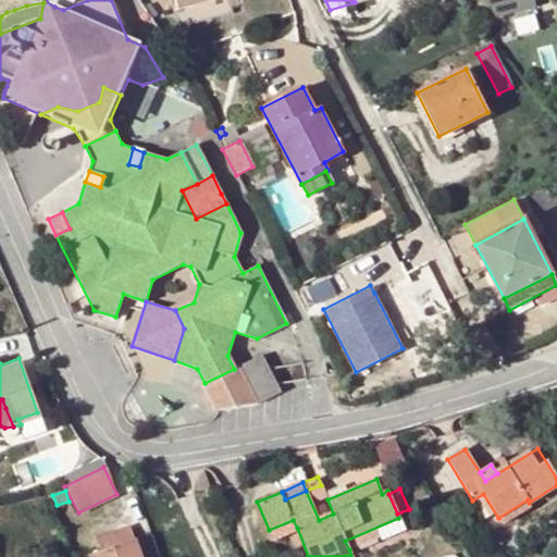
[(532,507),(529,503),(528,499),(498,518),(503,525),(532,507)]
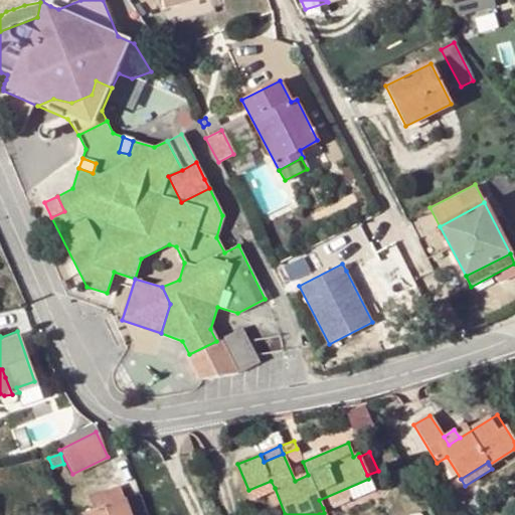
[(372,487),(368,479),(319,500),(323,508),(372,487)]
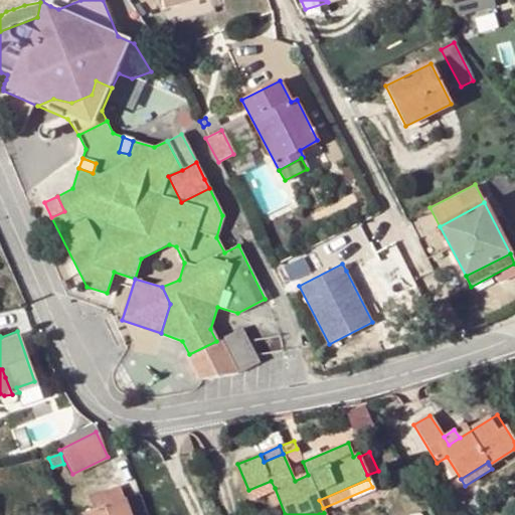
[(271,481),(248,490),(251,497),(275,488),(271,481)]
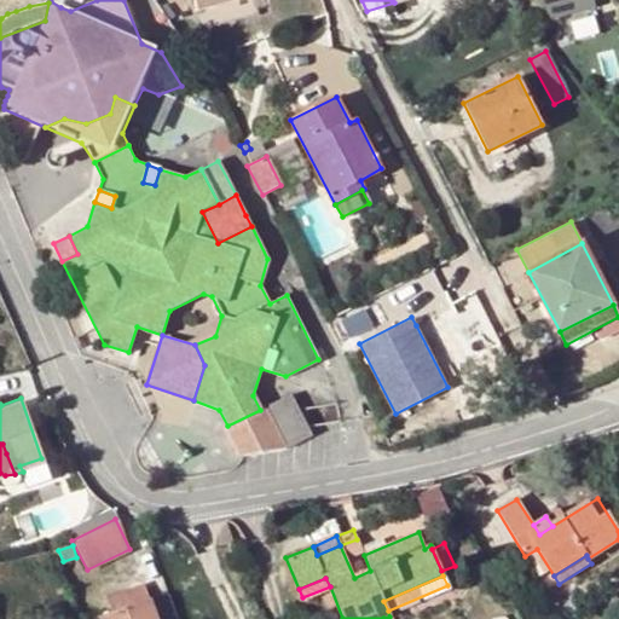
[(102,618),(156,618),(143,584),(106,597),(113,613),(102,618)]
